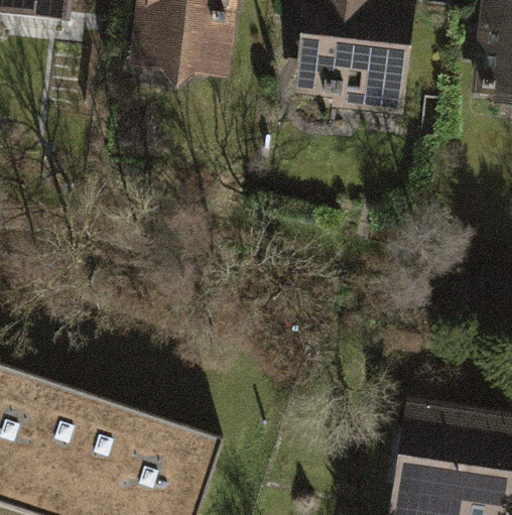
[(0,0),(0,16),(67,24),(69,0),(0,0)]
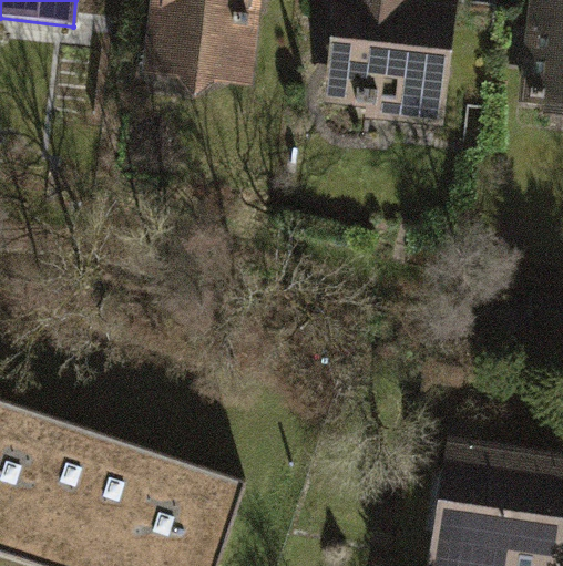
[(147,0),(140,67),(177,71),(192,91),(213,75),(252,80),(260,0),(147,0)]
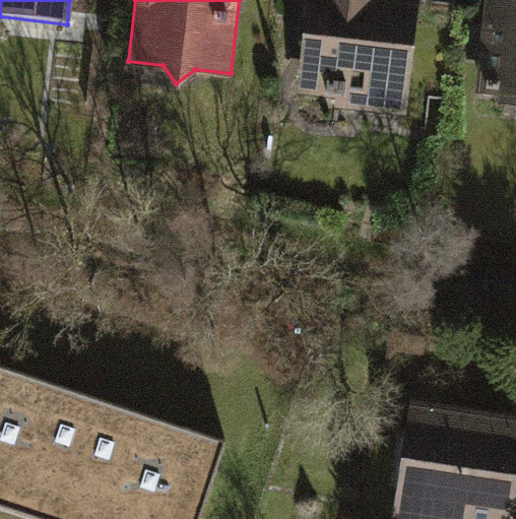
[(306,0),(296,88),(336,93),(334,107),(402,115),(415,0),(306,0)]
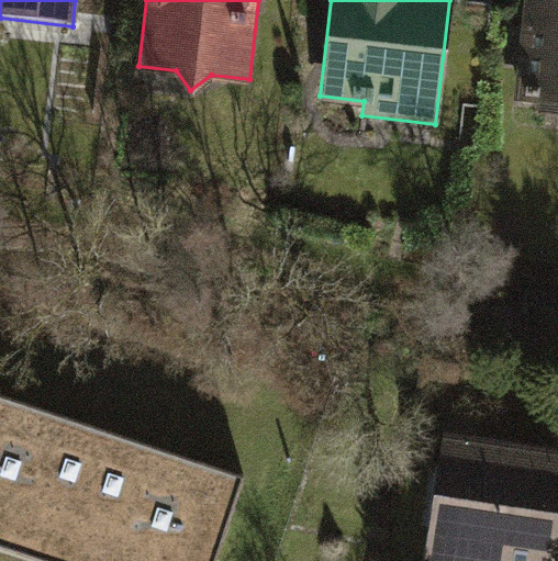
[(523,0),(511,104),(557,110),(557,0),(523,0)]
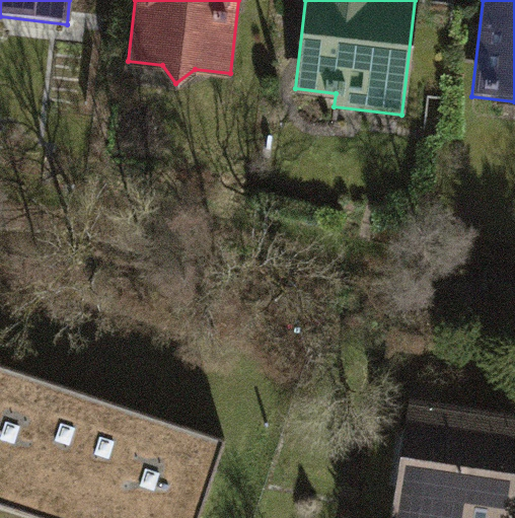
[(0,505),(38,517),(197,517),(224,442),(0,365),(0,505)]
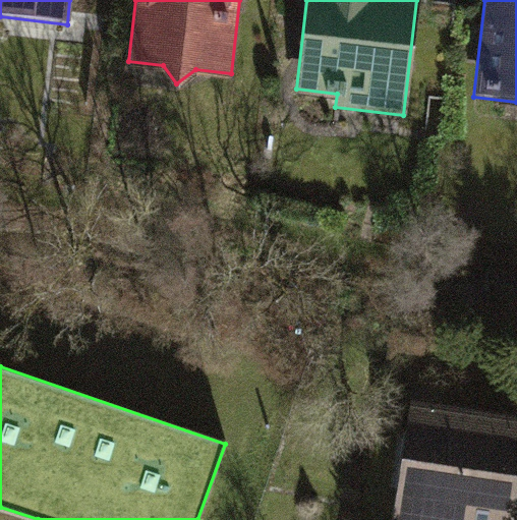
[(510,519),(516,476),(516,414),(410,398),(391,519),(510,519)]
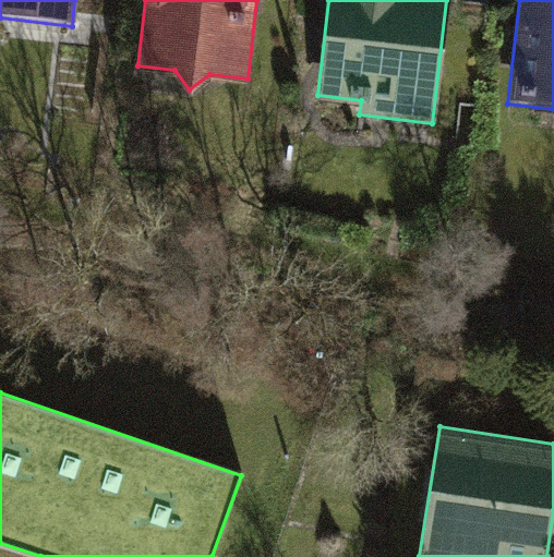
All buildings are outlined.
